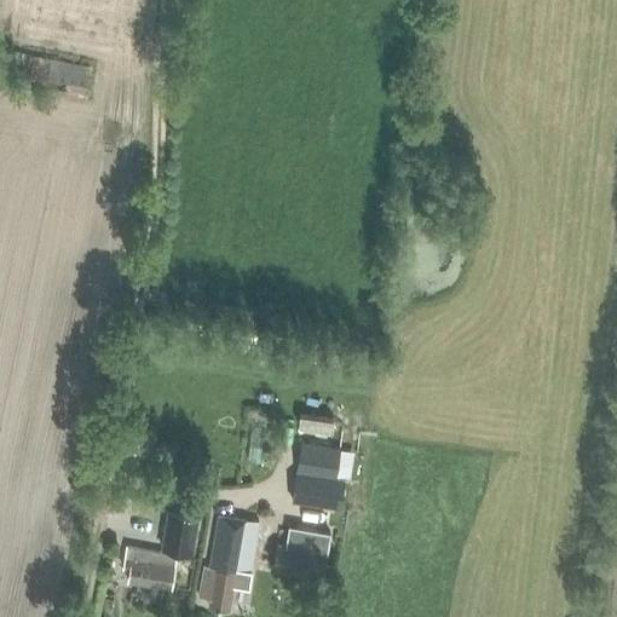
[(86,98),(92,69),(0,51),(0,76),(30,82),(29,87),(86,98)]
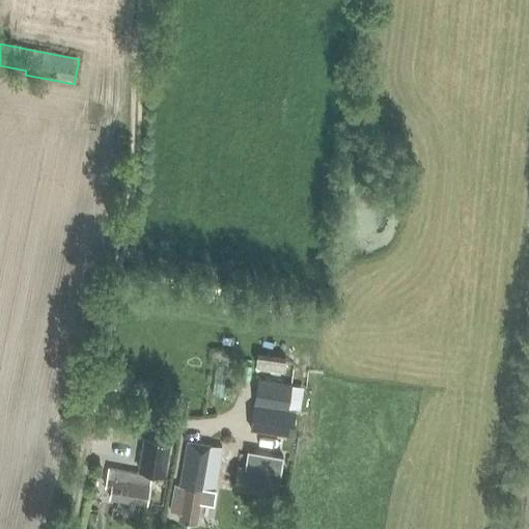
[(293,386),(260,381),(256,407),(288,412),(293,386)]
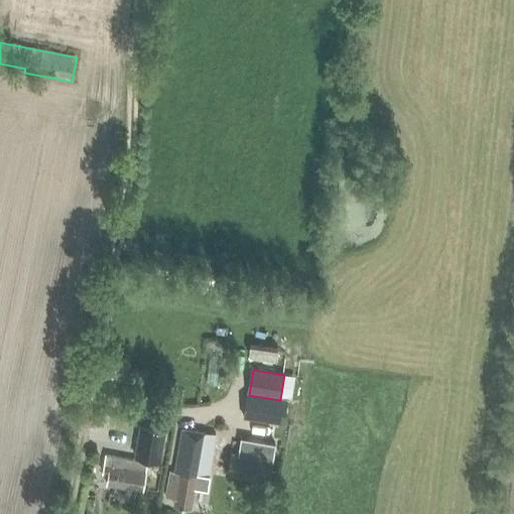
[(277,422),(279,400),(257,398),(255,420),(277,422)]
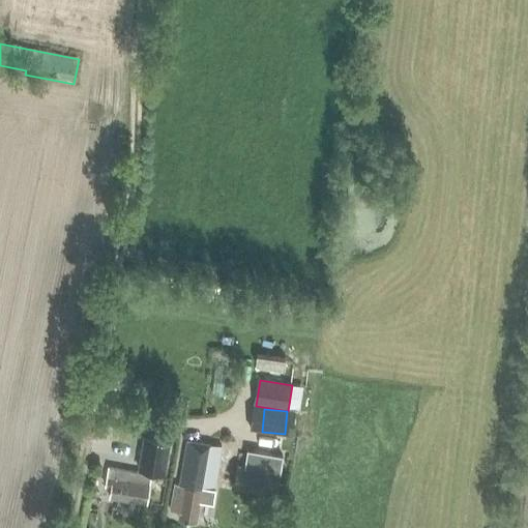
[(146,437),(140,471),(166,476),(173,441),(146,437)]
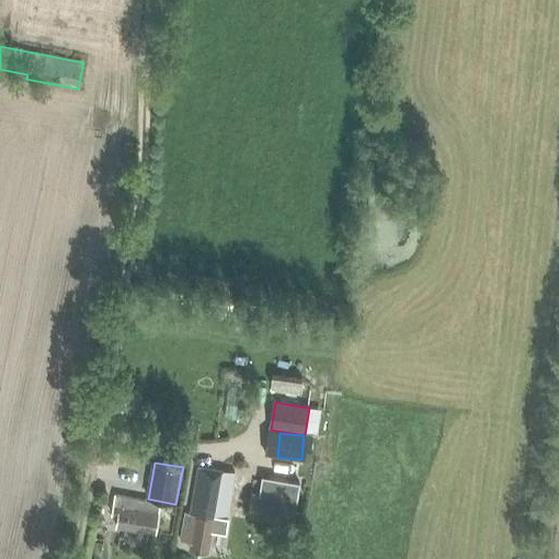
[(187,521),(183,543),(192,544),(191,551),(210,555),(214,533),(227,535),(237,476),(200,469),(191,521),(187,521)]
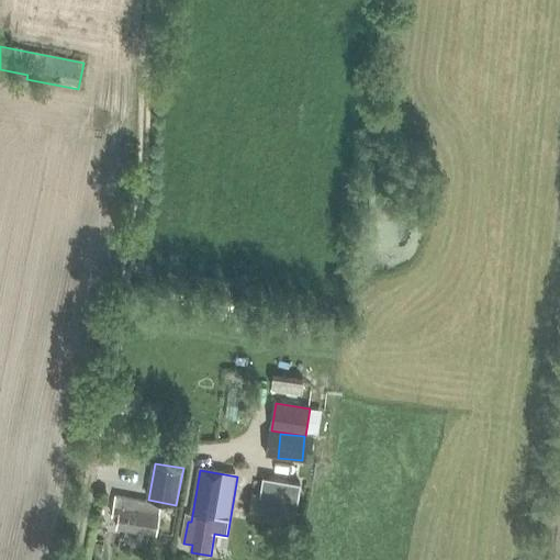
[(253,495),(248,521),(294,527),(301,485),(287,483),(268,480),(266,497),(264,497),(253,495)]
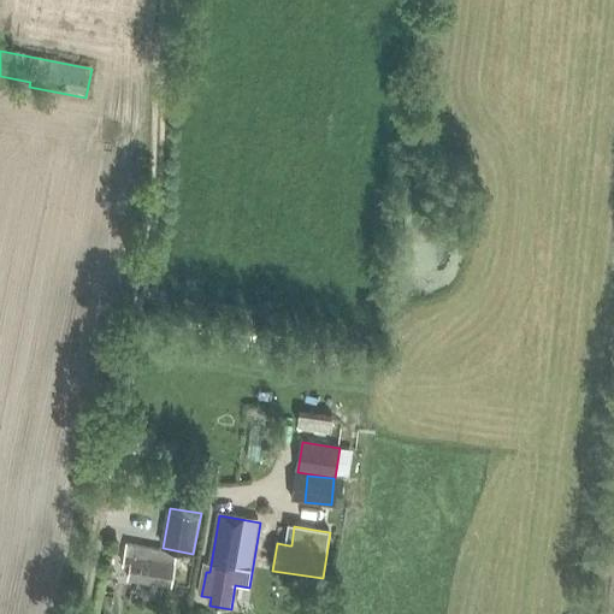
[(128,545),(124,568),(130,570),(129,580),(172,589),(178,555),(128,545)]
